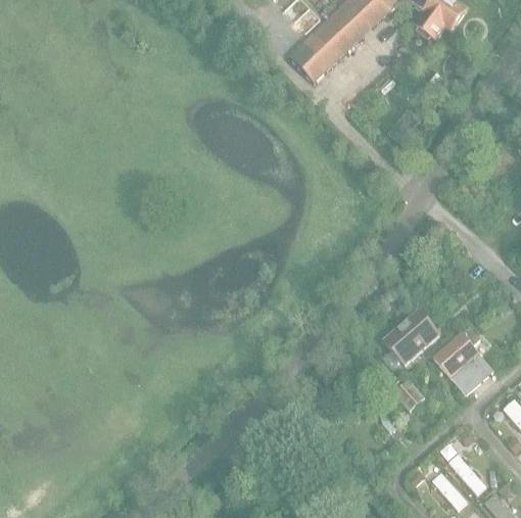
[(348,0),(289,55),(314,83),(399,2),(397,0),(348,0)]
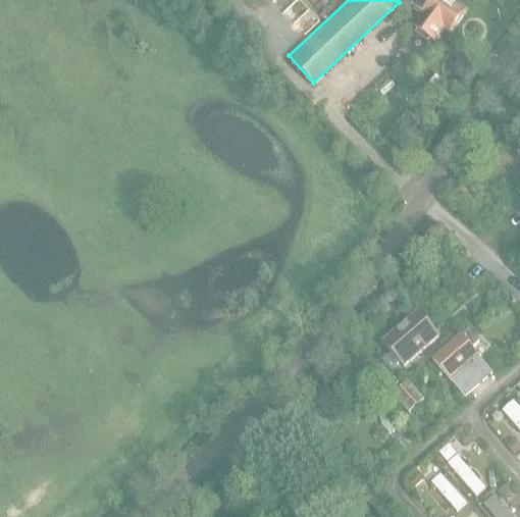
[(472,12),(451,0),(408,0),(405,5),(420,14),(413,27),(436,41),(444,28),(458,36),(472,12)]
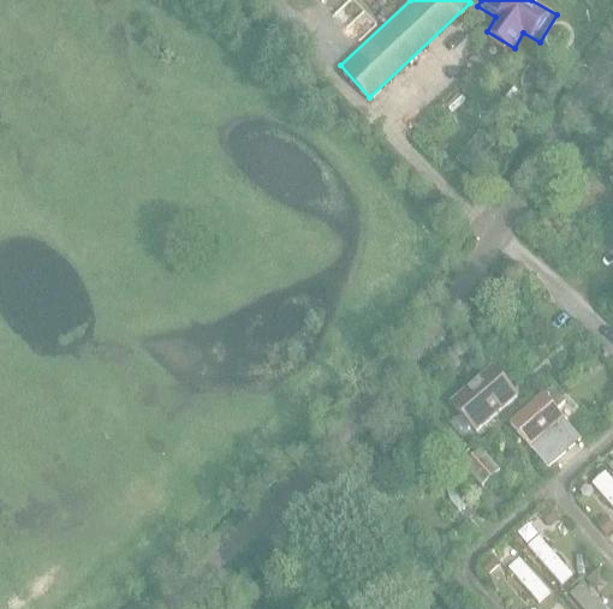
[(452,399),(478,427),(518,390),(513,387),(492,363),(452,399)]
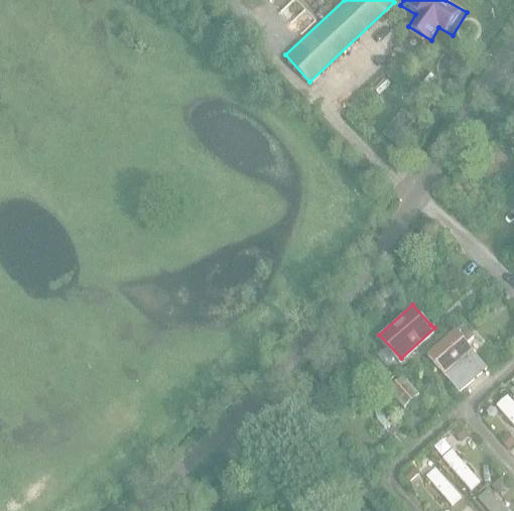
[(426,354),(459,390),(486,365),(464,341),(473,333),(462,322),(426,354)]
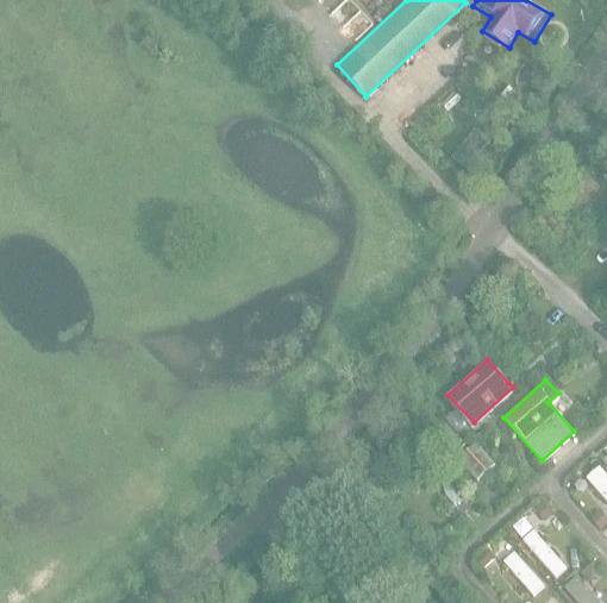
[(456,456),(476,477),(496,458),(475,437),(456,456)]
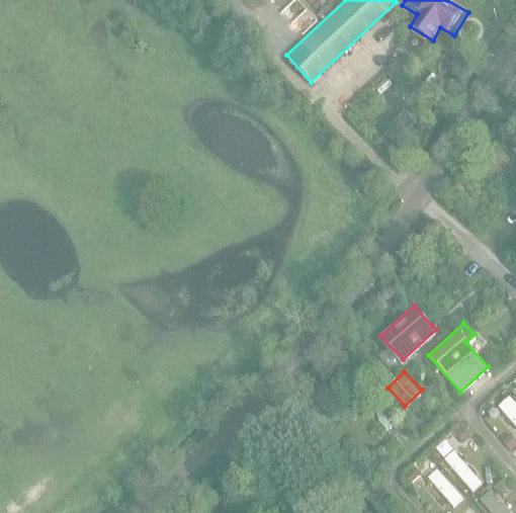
[(497,404),(515,425),(515,404),(508,395),(497,404)]
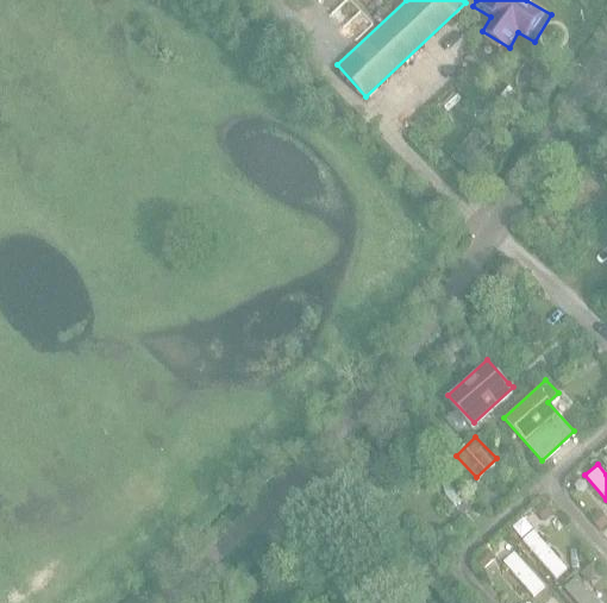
[(565,566),(531,527),(520,536),(555,576),(565,566)]
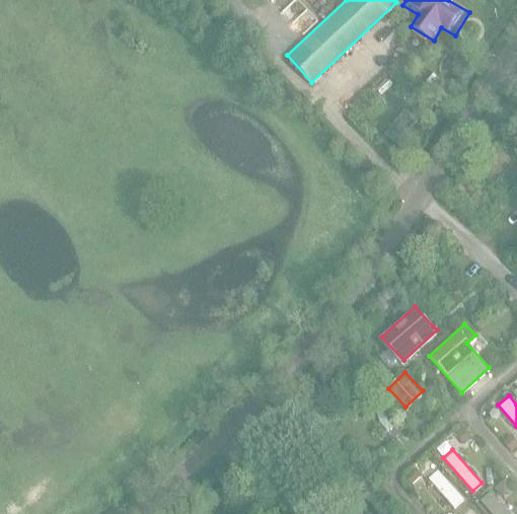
[(427,475),(452,505),(461,497),(436,467),(427,475)]
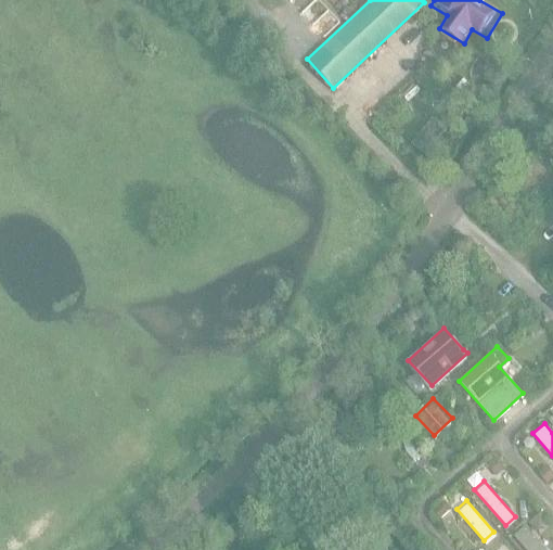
[(512,533),(526,549),(547,549),(534,535),(536,533),(530,526),(528,528),(523,523),(512,533)]
